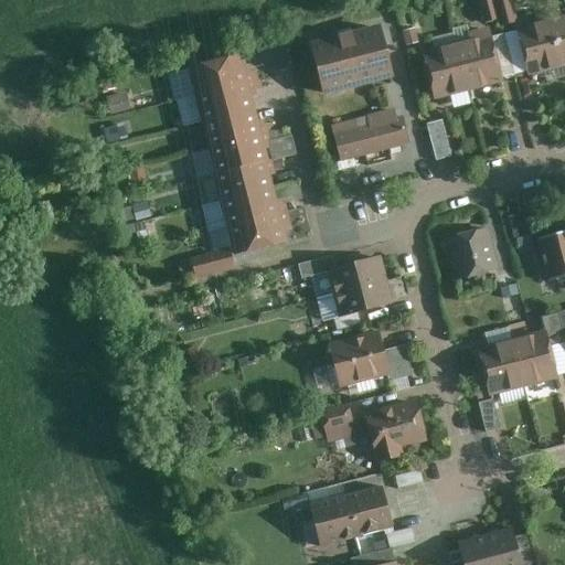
[(498,20),(491,0),(476,0),(483,23),(498,20)]
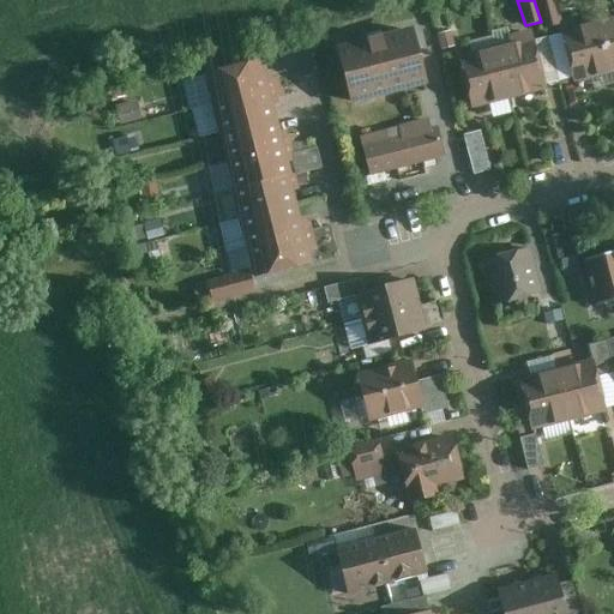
[(534,0),(541,22),(545,30),(561,24),(554,0),(534,0)]
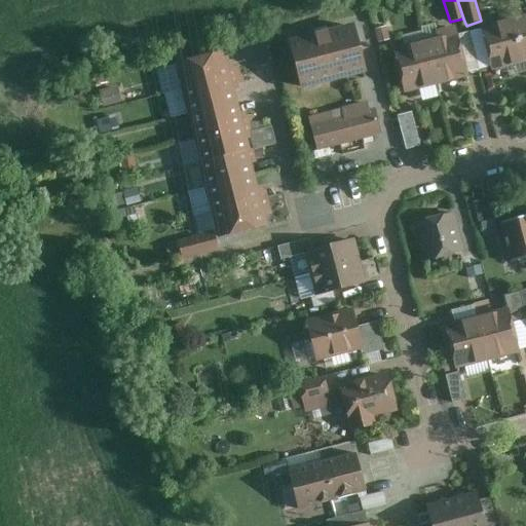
[(525,62),(525,12),(511,17),(524,63),(525,62)]
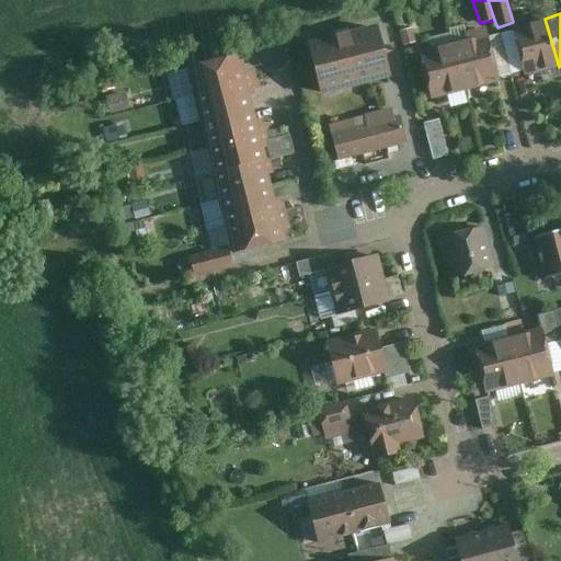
[(559,67),(545,19),(512,27),(524,75),(559,67)]
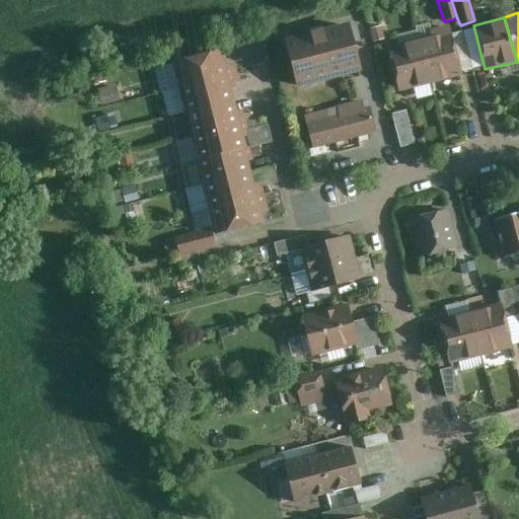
[(359,71),(346,22),(281,41),(294,89),(359,71)]
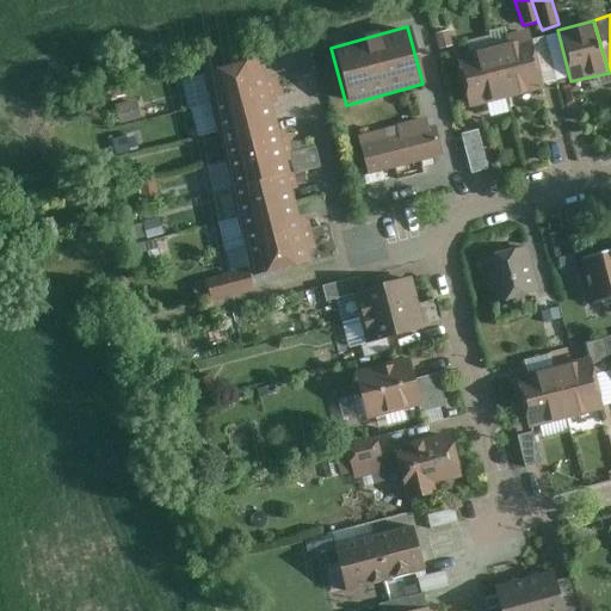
[(542,91),(529,38),(493,48),(506,99),(542,91)]
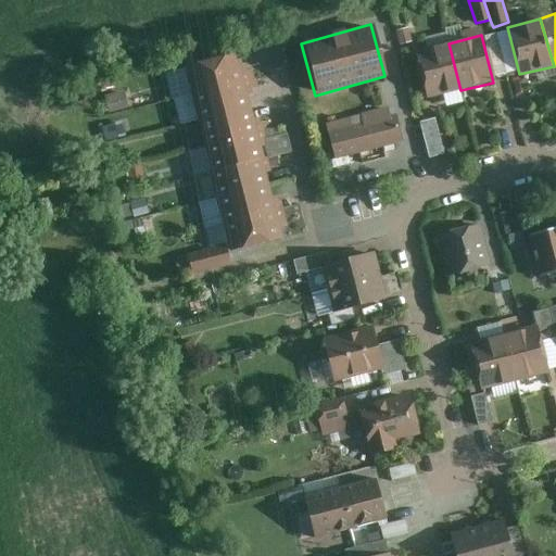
[(260,67),(286,61),(281,42),(255,48),(260,67)]
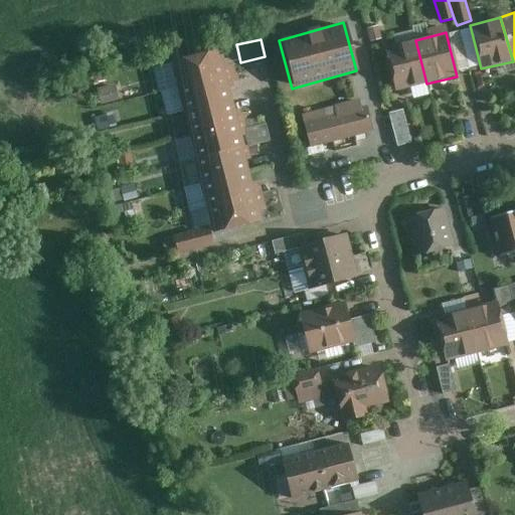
[(426,83),(415,40),(384,46),(395,91),(426,83)]
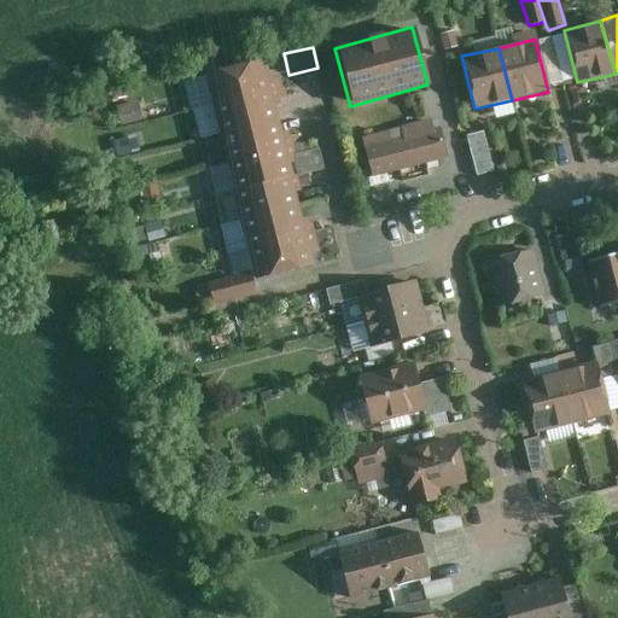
[(199,74),(208,106),(284,87),(281,76),(273,79),(272,74),(264,75),(260,58),(199,74)]
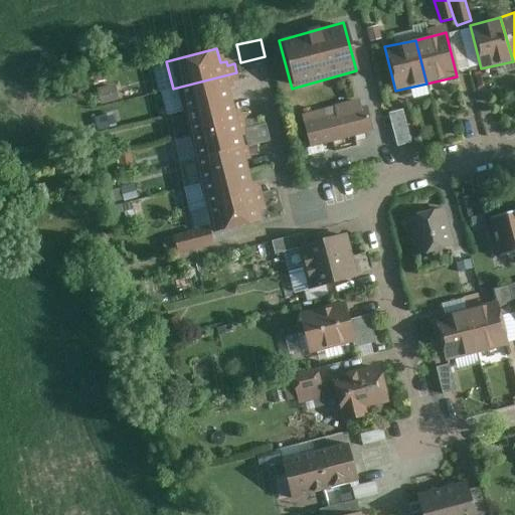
[(238,80),(236,72),(173,89),(179,114),(229,101),(226,89),(233,87),(232,82),(238,80)]
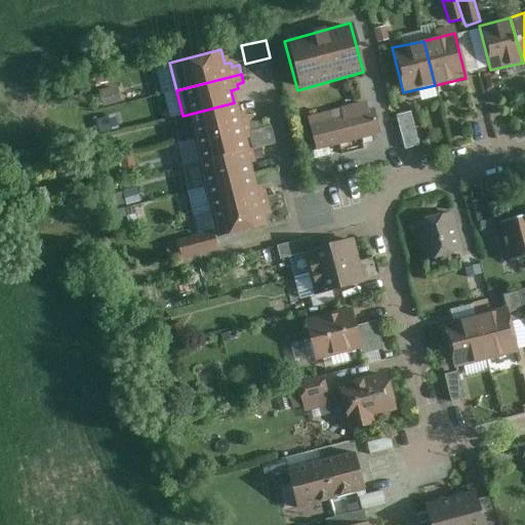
[(104,105),(121,102),(118,86),(101,89),(104,105)]
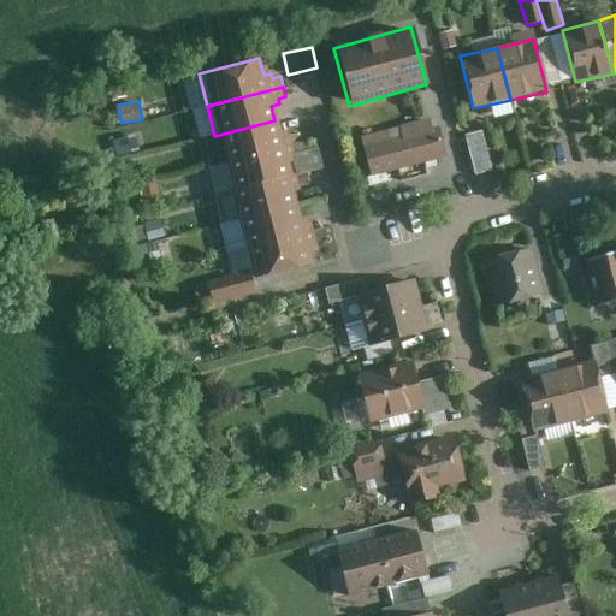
[(214,136),(221,163),(290,144),(288,136),(286,130),(278,132),(274,120),(214,136)]
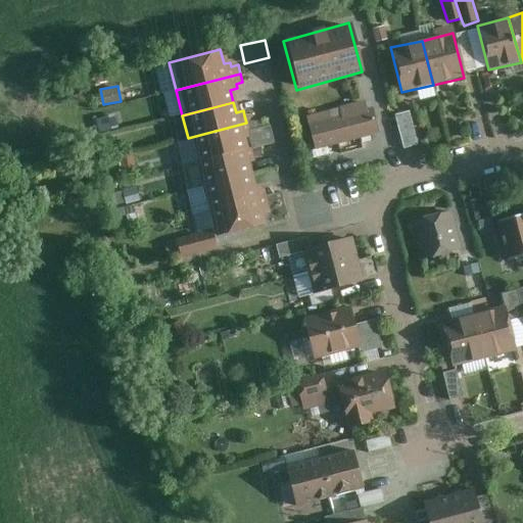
[(365,106),(307,121),(316,151),(379,135),(375,112),(367,114),(365,106)]
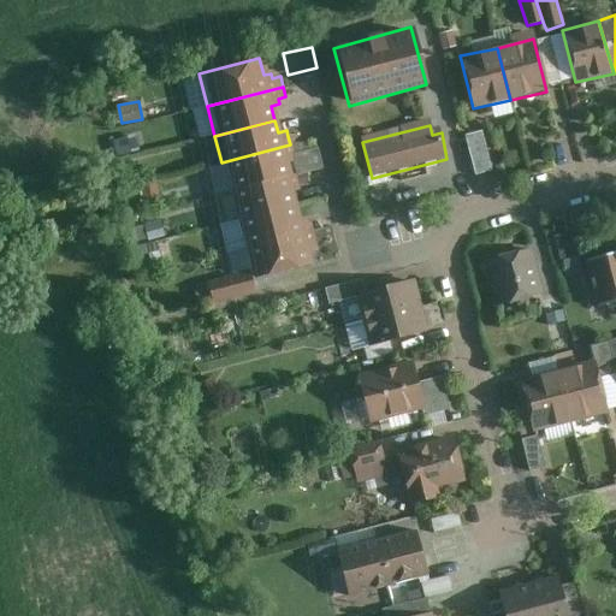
[(483,131),(468,134),(479,176),(492,172),(483,131)]
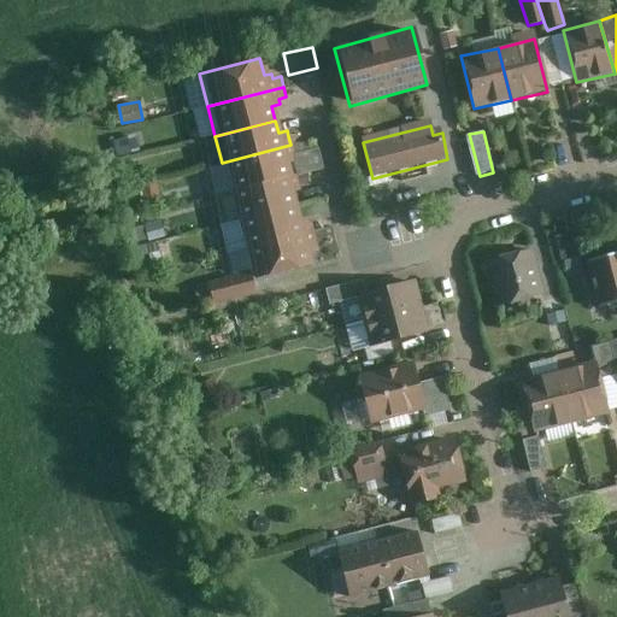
[(294,160),(291,145),(222,163),(229,192),(289,176),(287,163),(294,160)]
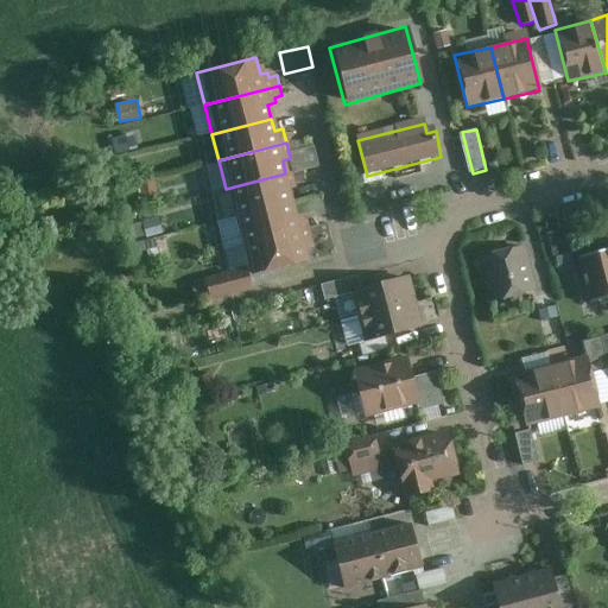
[(226,189),(234,217),(291,203),(287,191),(295,189),(291,172),(285,173),(226,189)]
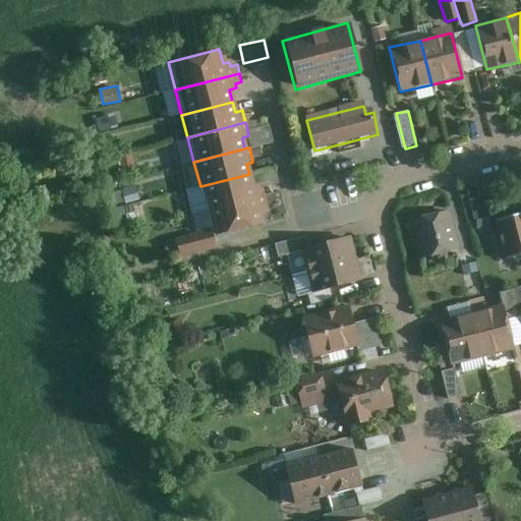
[(249,174),(200,186),(207,213),(265,197),(261,183),(251,185),(249,174)]
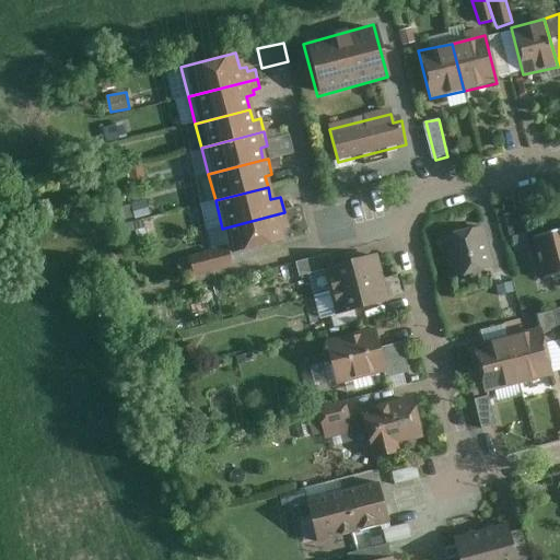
[(150,202),(119,209),(121,219),(152,212),(150,202)]
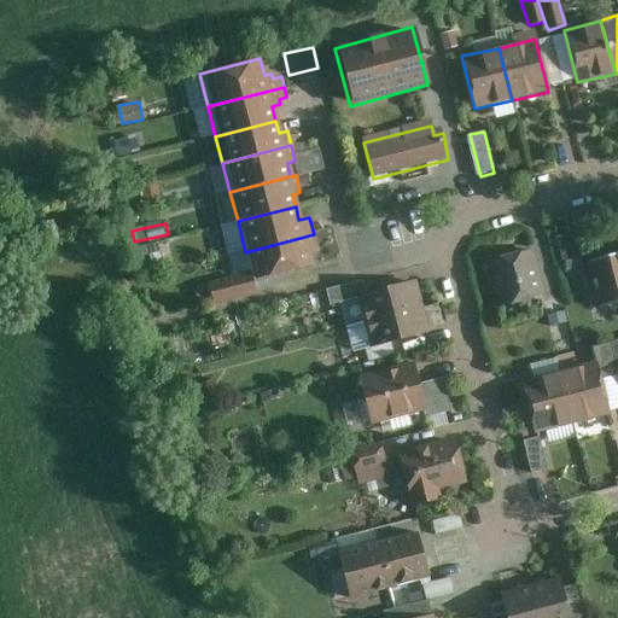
[(314,234),(245,252),(252,281),(312,266),(309,254),(318,251),(314,234)]
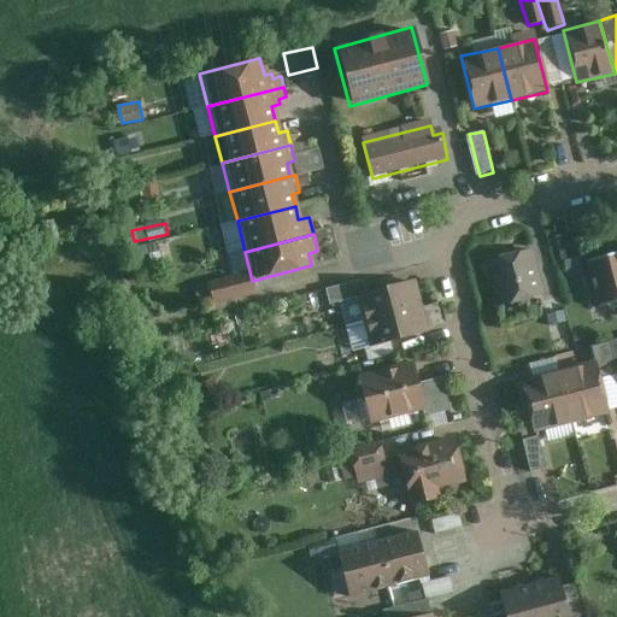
[(574,236),(558,240),(566,271),(582,268),(574,236)]
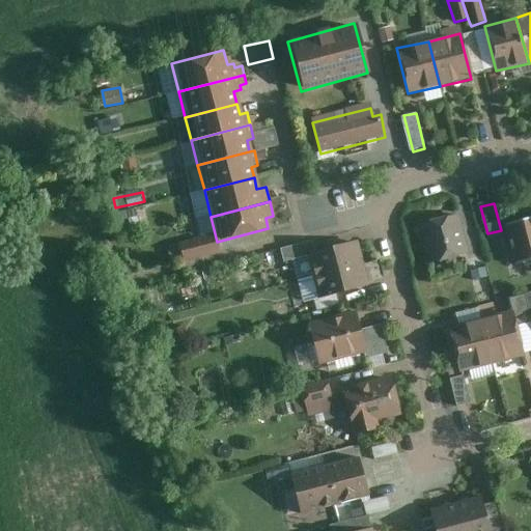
[(464,256),(454,219),(418,228),(427,264),(464,256)]
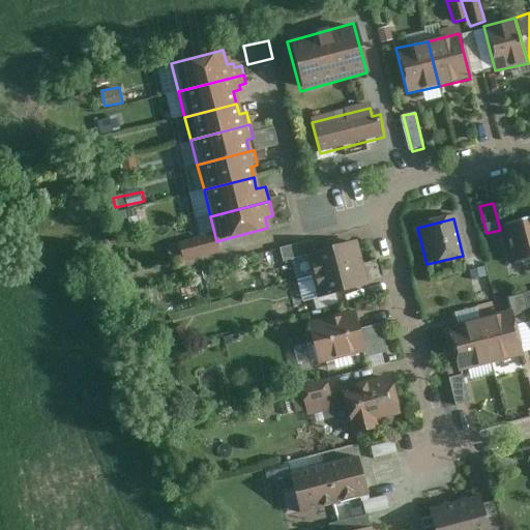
[(529,221),(507,226),(516,265),(529,261),(529,221)]
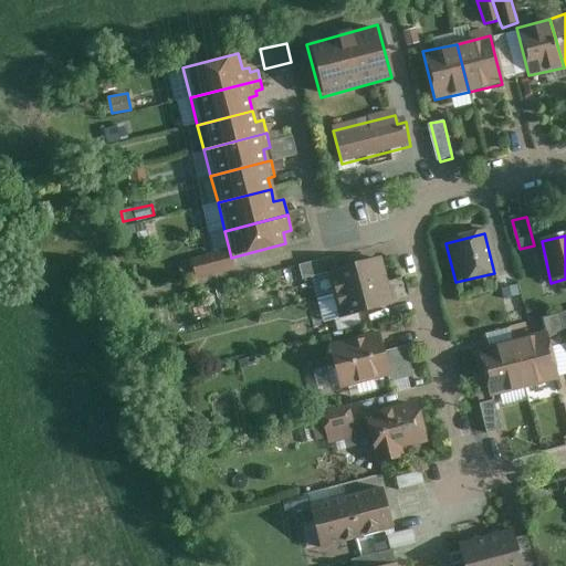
[(191,266),(194,279),(233,270),(231,258),(191,266)]
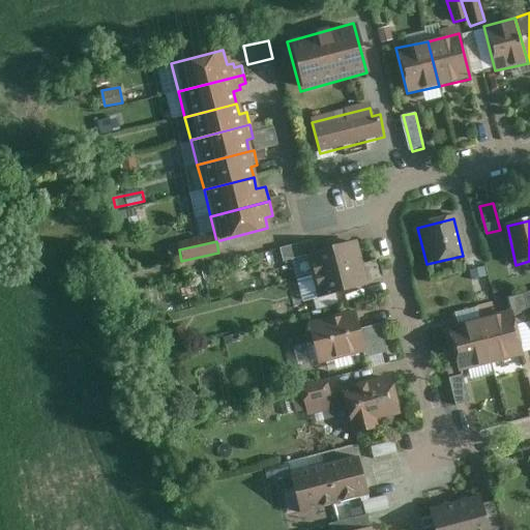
[(310,241),(277,249),(281,261),(304,256),(313,254),(310,241)]
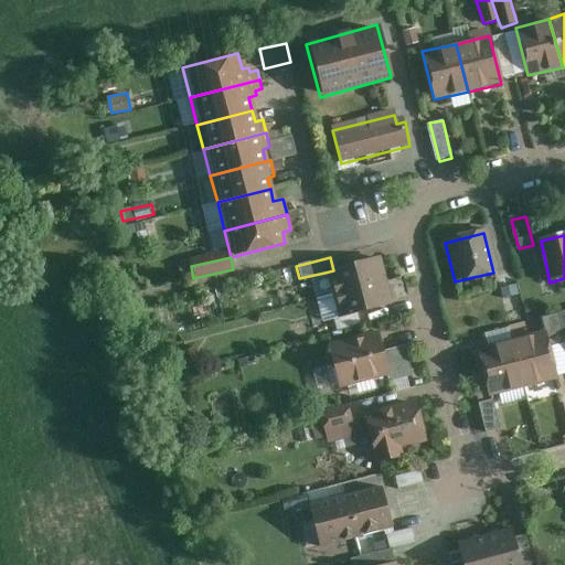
[(379,257),(333,270),(324,273),(331,296),(385,280),(379,257)]
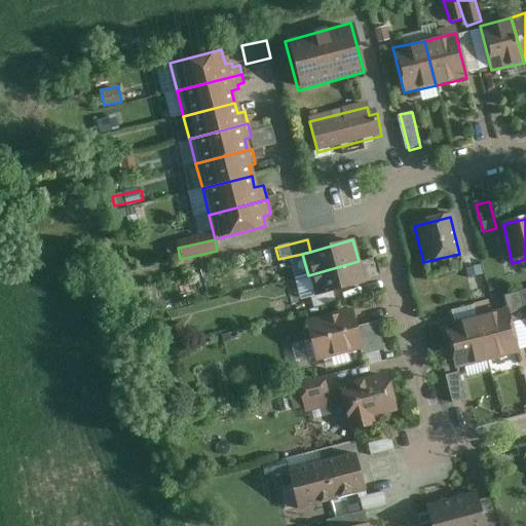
[(359,261),(308,275),(314,297),(332,293),(365,284),(359,261)]
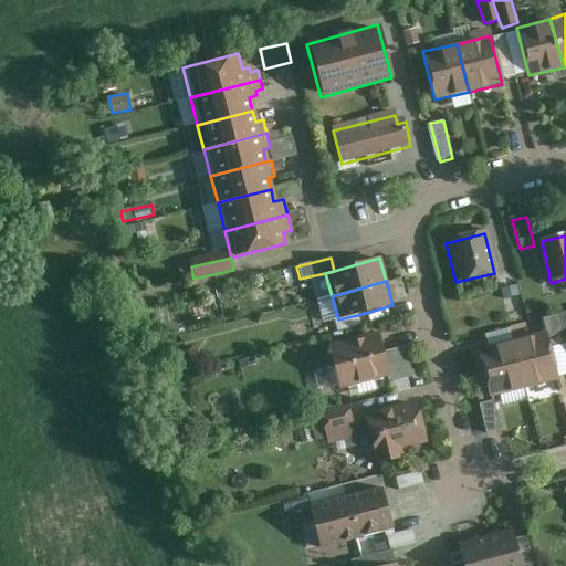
[(542,318),(548,344),(565,339),(559,314),(542,318)]
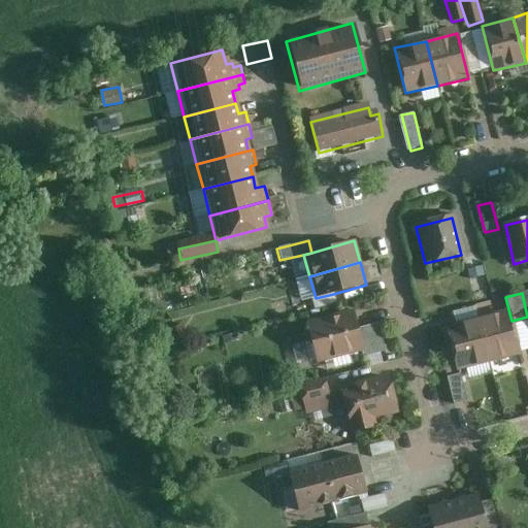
[(333,294),(316,298),(310,299),(314,309),(335,303),(333,294)]
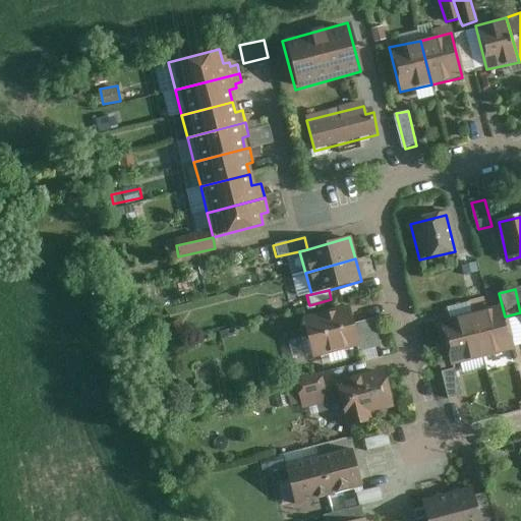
[(347,306),(301,319),(302,326),(299,328),(301,338),(304,340),(311,360),(356,348),(357,353),(379,346),(372,321),(352,325),(347,306)]
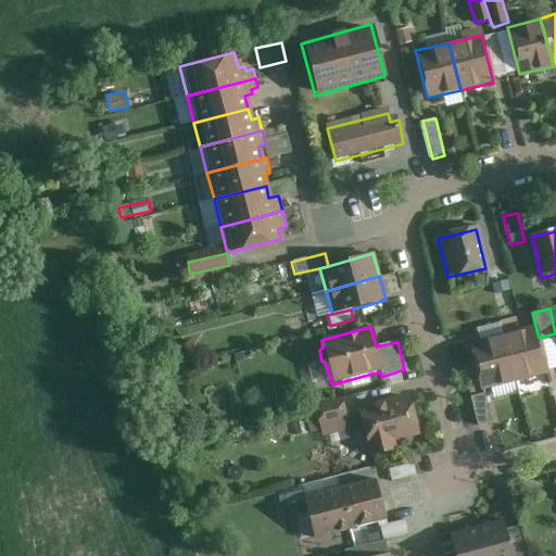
[(512,380),(544,373),(534,328),(501,336),(512,380)]
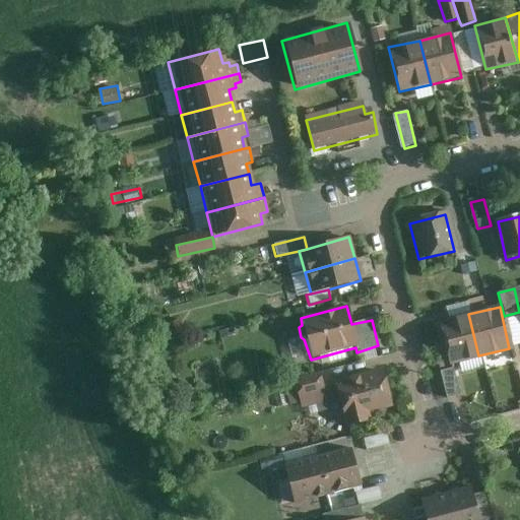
[(447,363),(478,355),(468,314),(438,321),(447,363)]
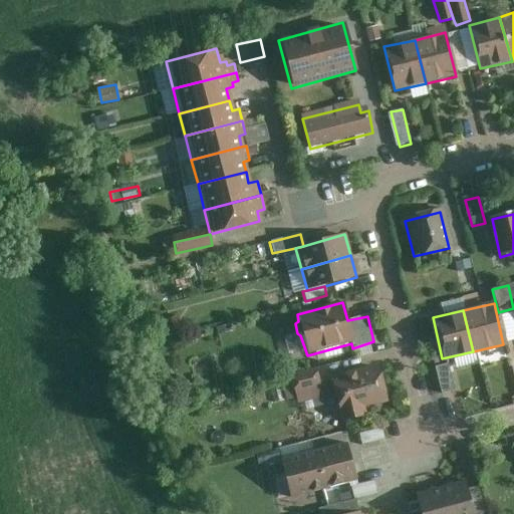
[(449,366),(436,369),(442,397),(455,394),(449,366)]
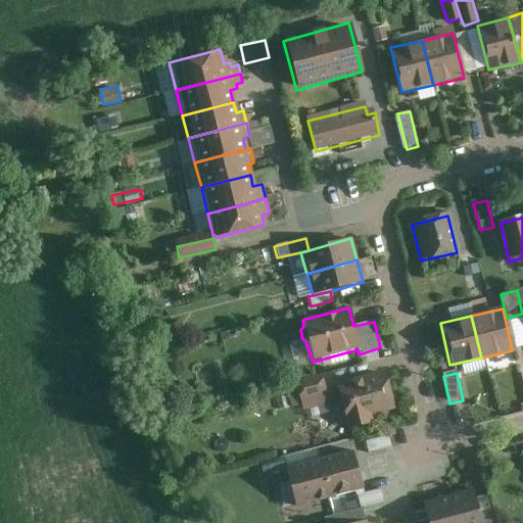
[(336,386),(347,431),(373,424),(371,417),(394,411),(384,375),(336,386)]
